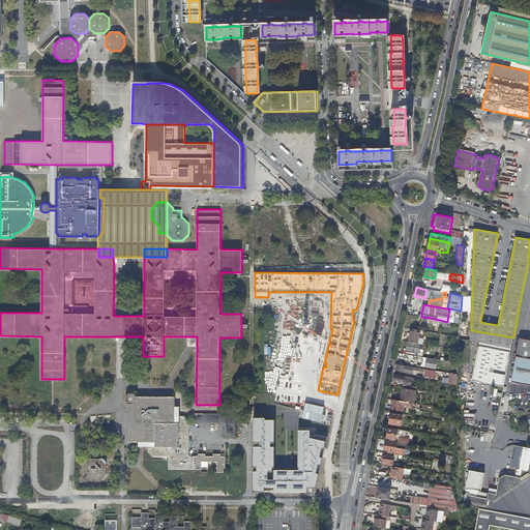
[(459,323),(461,324),(461,311),(449,308),(448,315),(447,322),(448,322),(459,323)]
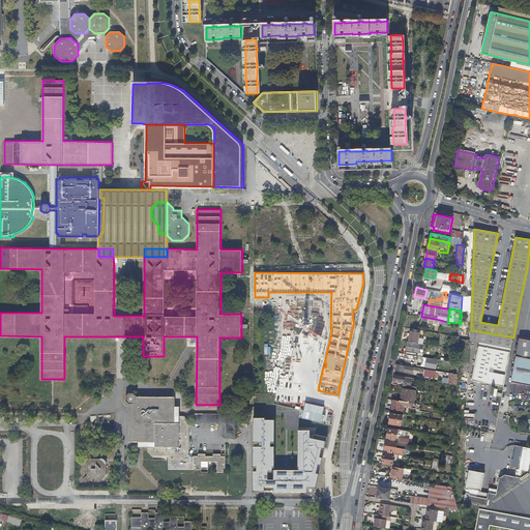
[(418,343),(420,330),(412,329),(410,341),(418,343)]
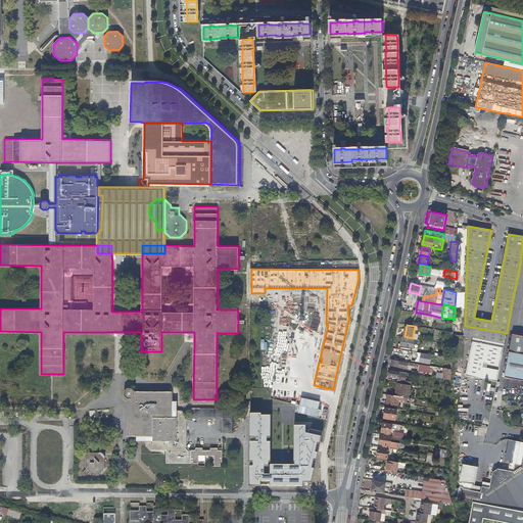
[(464,336),(505,343),(507,333),(465,326),(464,336)]
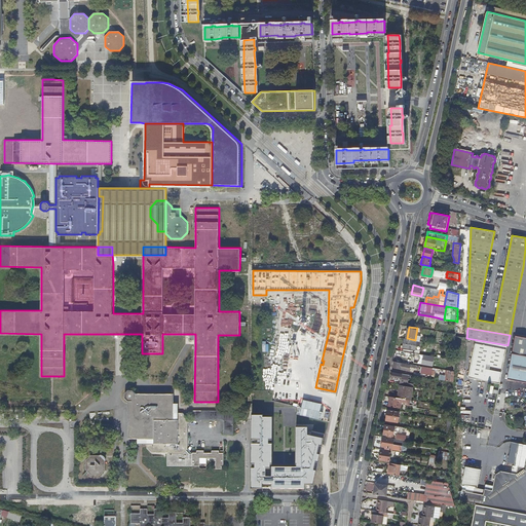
[(525,336),(516,335),(508,378),(525,381),(525,336)]
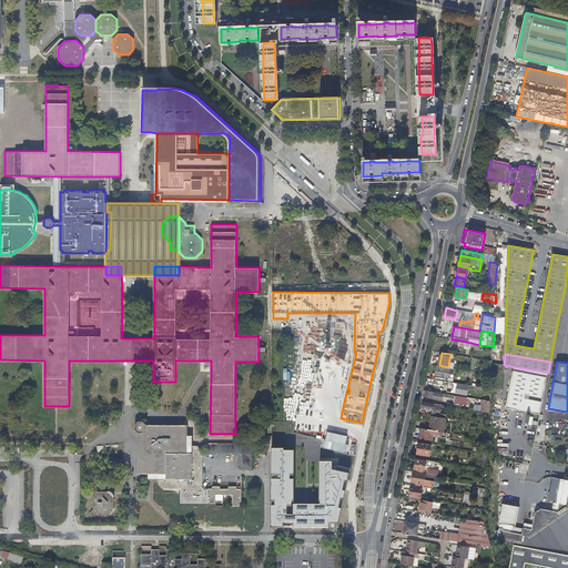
[(449,378),(450,368),(436,366),(434,376),(449,378)]
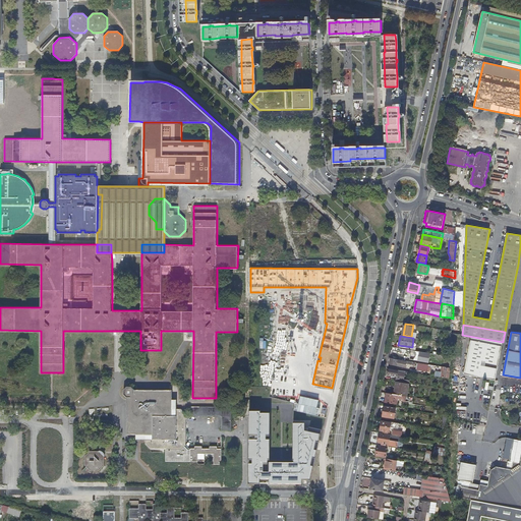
[(495,378),(496,378),(502,344),(466,338),(465,372),(482,375),(484,375),(487,377),(489,377),(493,378),(495,378)]
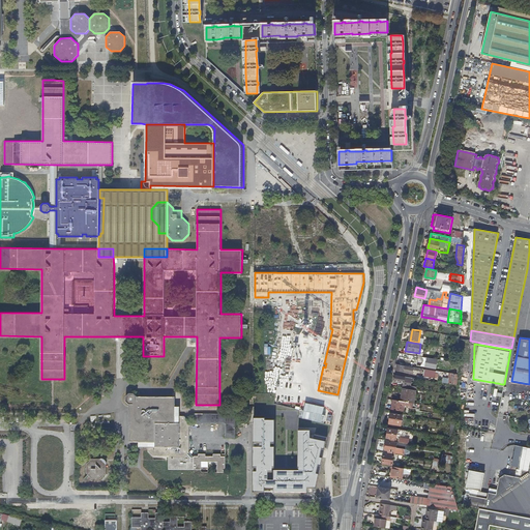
[(436,369),(438,359),(417,356),(416,360),(418,360),(417,365),(436,369)]
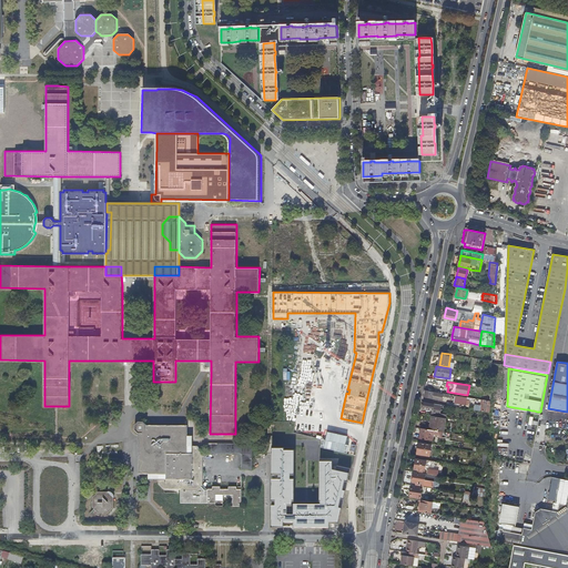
[(443,399),(444,393),(427,391),(426,396),(443,399)]
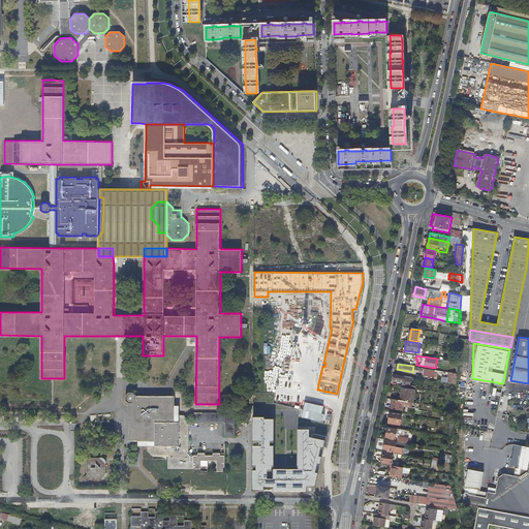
[(435,371),(425,369),(424,375),(437,378),(437,373),(434,373),(435,371)]
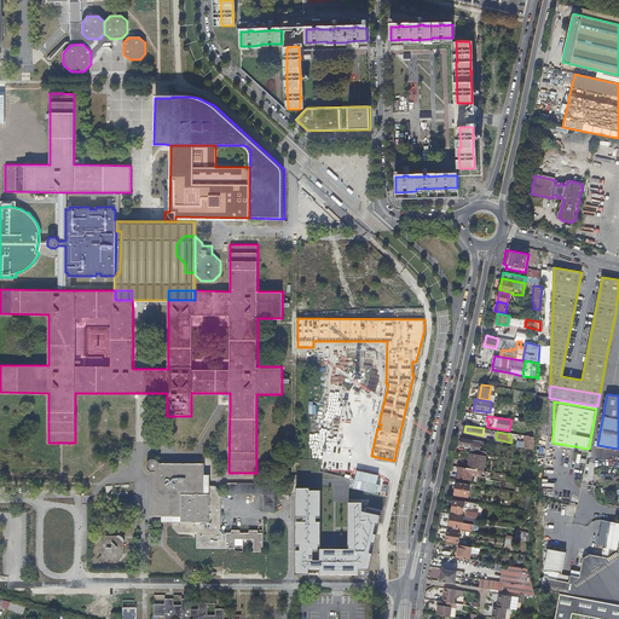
[(518,447),(536,450),(536,437),(526,435),(525,441),(519,440),(518,447)]
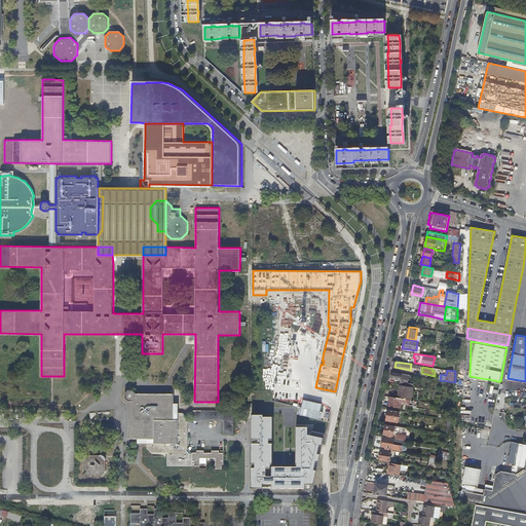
[(399,398),(403,399),(410,400),(411,401),(414,387),(407,386),(405,386),(401,385),(399,398)]
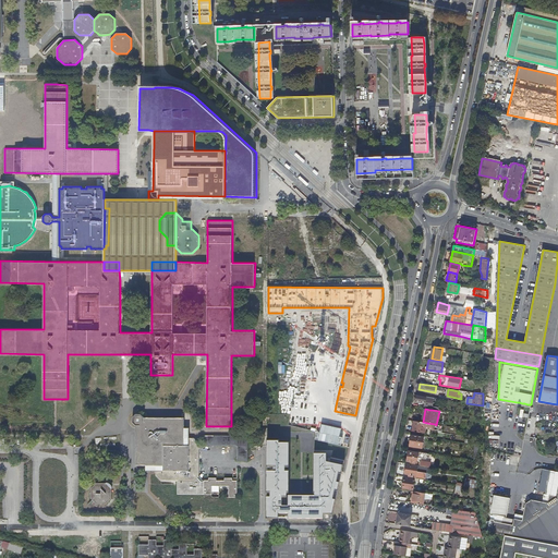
[(136,413),(133,416),(133,422),(136,425),(136,428),(136,465),(156,465),(156,474),(156,475),(161,481),(178,481),(177,494),(204,494),(204,482),(202,482),(197,477),(199,475),(199,443),(194,437),(184,437),(185,417),(145,417),(141,413),(136,413)]
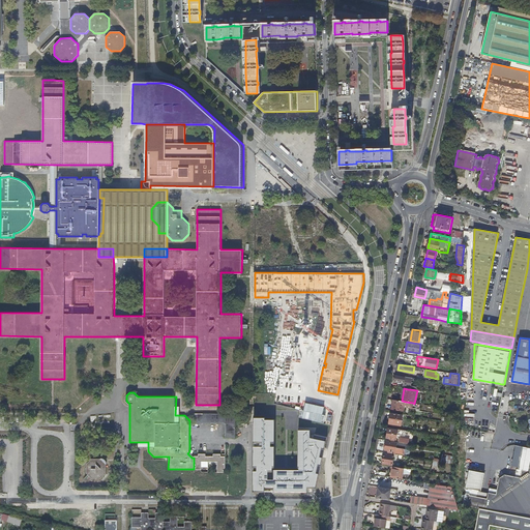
[(413,403),(406,402),(402,401),(393,400),(392,409),(404,411),(405,408),(412,409),(413,403)]
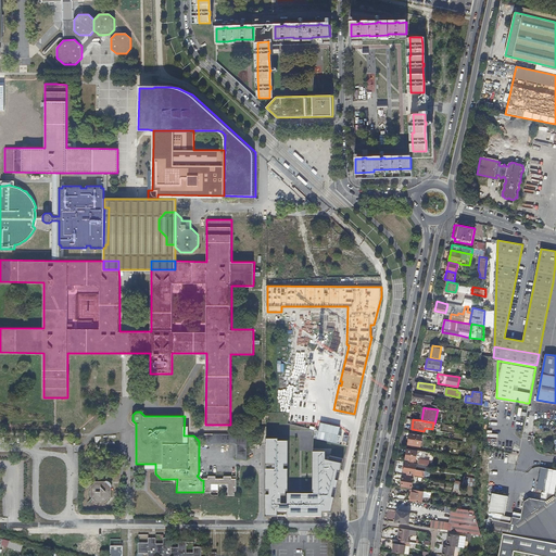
[(202,433),(202,444),(218,444),(237,444),(237,458),(247,458),(247,433),(202,433)]
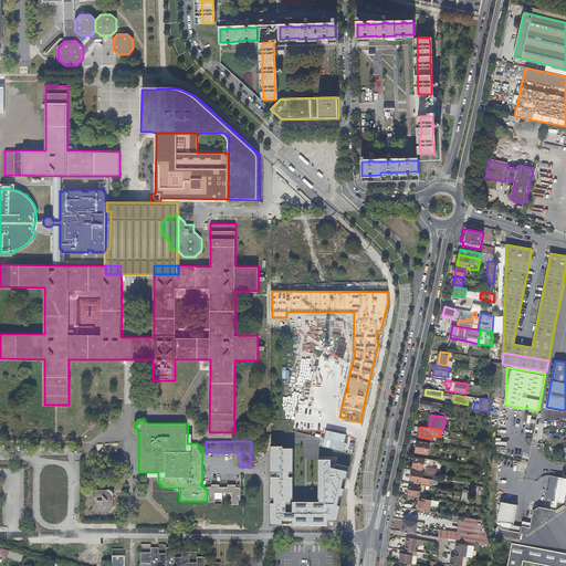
[(430,443),(418,441),(416,452),(429,454),(430,443)]
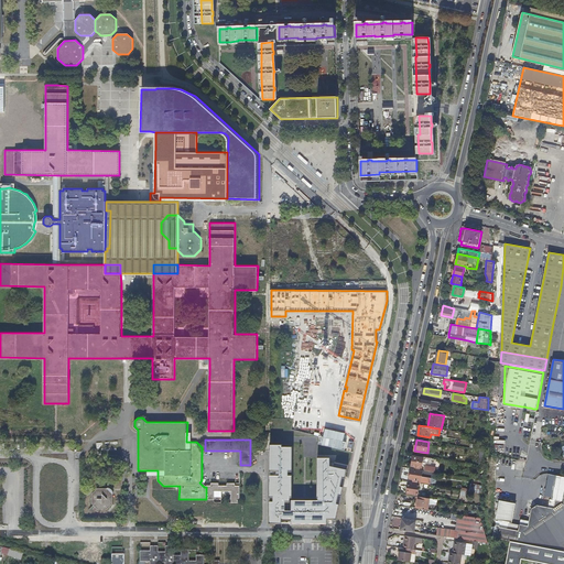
[(331,457),(317,457),(317,479),(317,483),(317,499),(306,499),(303,499),(292,499),(293,475),(289,475),(289,470),(293,472),(293,446),(282,446),(282,444),(270,444),(270,523),(282,523),(282,518),(286,518),(292,518),(292,523),(299,523),(327,523),(327,519),(336,519),(339,505),(337,503),(339,496),(342,496),(344,487),(344,485),(342,484),(343,480),(343,477),(346,478),(346,477),(348,465),(335,462),(334,466),(331,465),(331,457)]
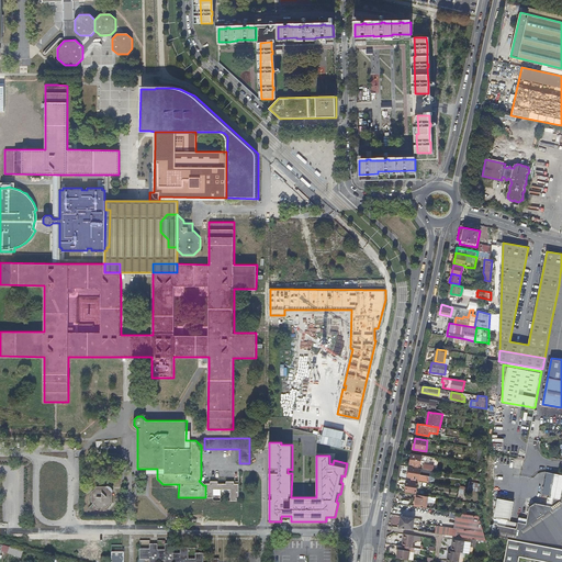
[(420,465),(422,456),(412,454),(409,464),(414,464),(414,467),(418,467),(418,465),(420,465)]
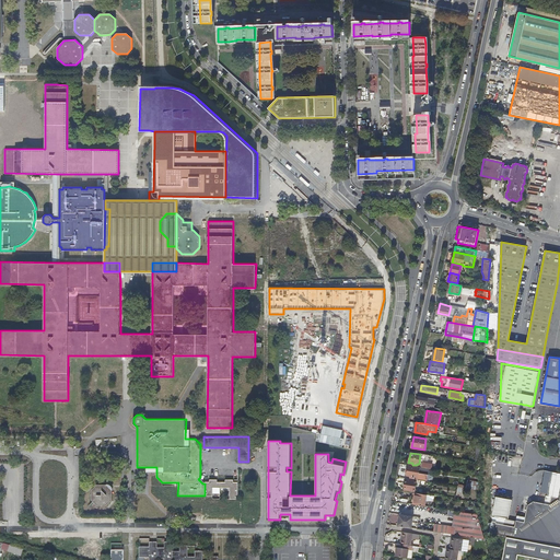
[(418,478),(420,467),(408,466),(407,475),(411,476),(411,477),(418,478)]
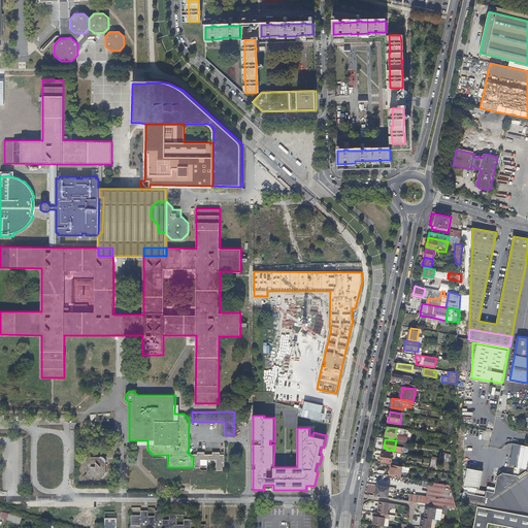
[(198,454),(193,454),(193,456),(193,467),(201,467),(201,460),(217,460),(217,470),(225,470),(225,454),(221,454),(220,452),(212,452),(212,454),(205,454),(205,452),(198,452),(198,454)]
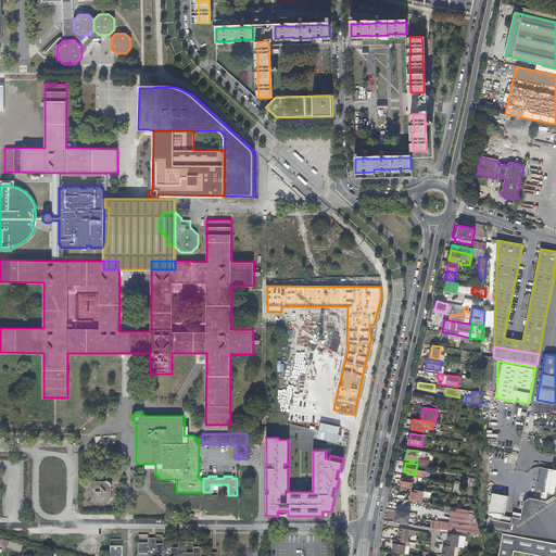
[(402,487),(412,488),(414,477),(403,476),(402,487)]
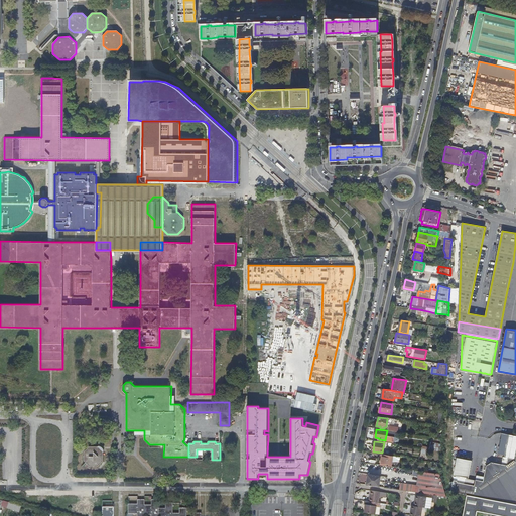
[(90,446),(85,450),(85,461),(89,465),(99,465),(104,460),(104,452),(101,448),(99,446),(90,446)]
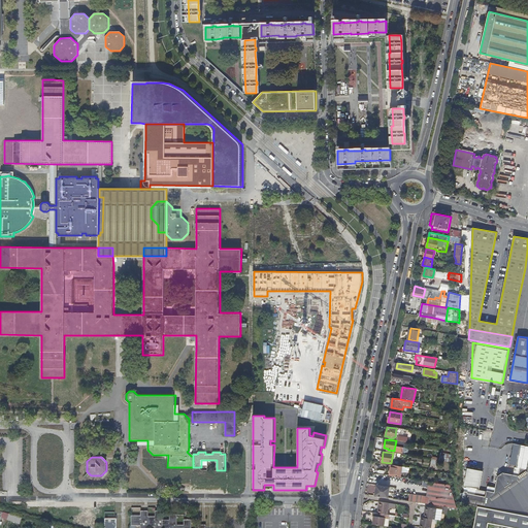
[(527,463),(527,467),(522,466),(520,473),(515,472),(504,470),(499,474),(498,479),(496,490),(488,488),(488,489),(487,494),(468,491),(468,492),(466,492),(469,504),(477,506),(527,516),(527,463)]
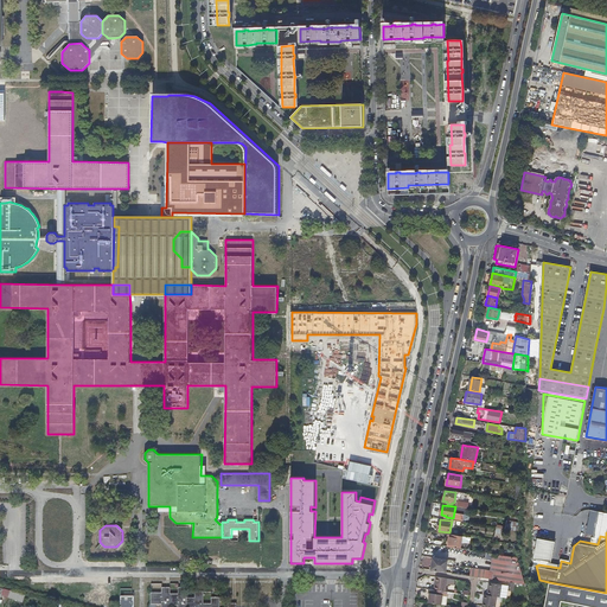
[(448,547),(461,549),(464,536),(449,535),(448,547)]
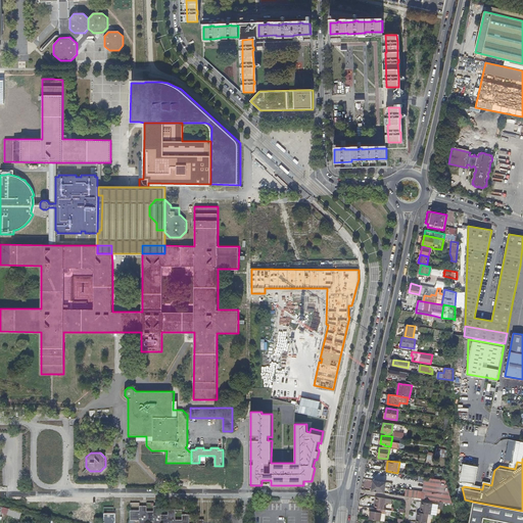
[(461,483),(462,487),(464,487),(464,486),(482,489),(483,484),(473,482),(473,481),(476,481),(479,464),(465,461),(461,478),(464,478),(463,480),(461,479),(461,483)]
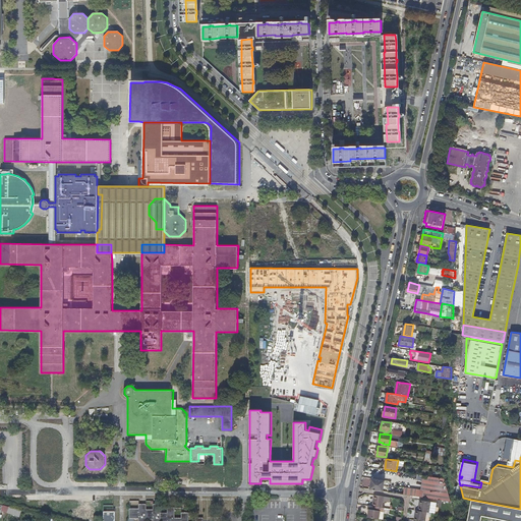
[(403,494),(451,502),(445,478),(422,475),(420,489),(404,487),(403,494)]
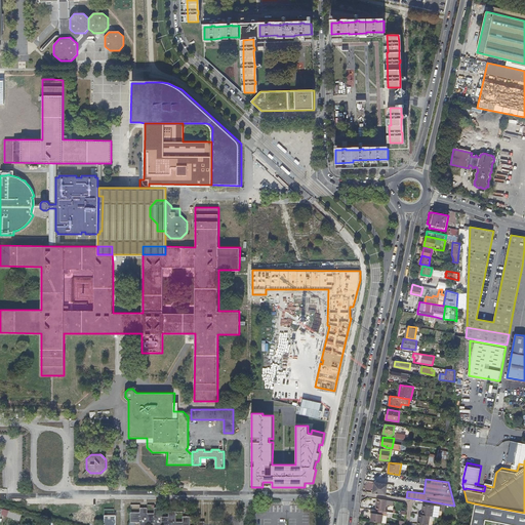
[(373,492),(391,495),(392,489),(387,488),(388,484),(374,482),(373,492)]
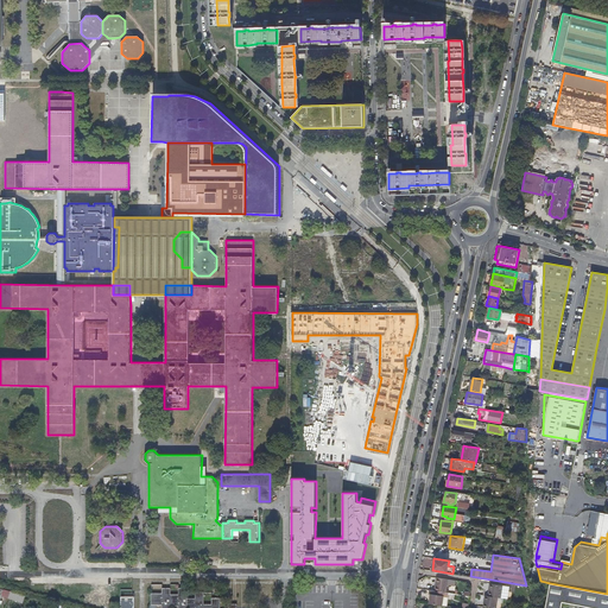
[(437,578),(436,591),(447,593),(448,580),(437,578)]
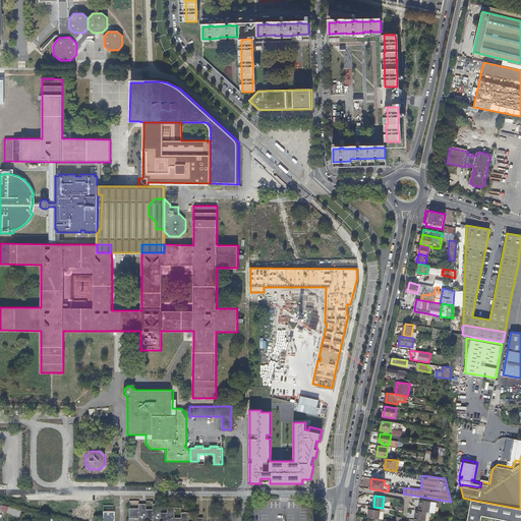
[(520,520),(520,509),(471,500),(467,520),(481,520),(482,516),(508,520),(520,520)]
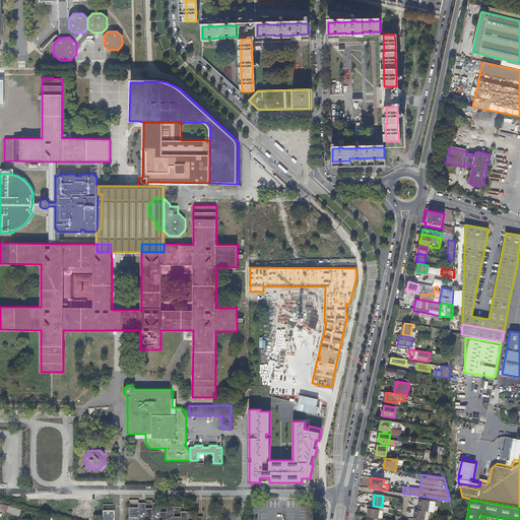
[(413,519),(425,519),(426,512),(429,512),(431,502),(419,500),(417,511),(415,510),(413,519)]
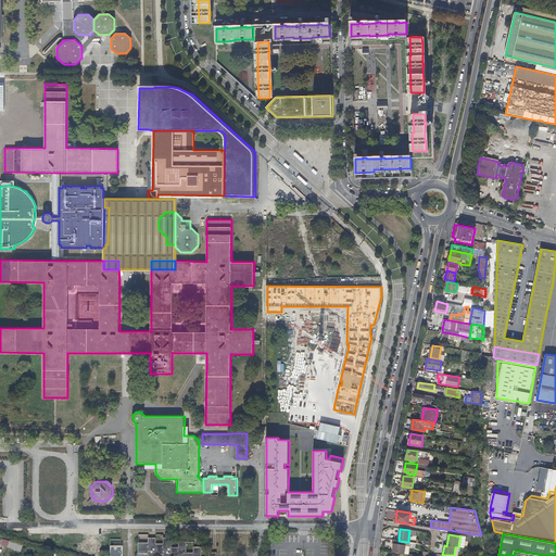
[(217,555),(217,553),(216,553),(214,553),(210,553),(209,555),(201,555),(202,547),(194,547),(194,553),(187,553),(187,542),(179,542),(179,547),(172,547),(172,538),(164,538),(164,544),(156,543),(156,538),(153,538),(149,538),(149,543),(138,543),(138,554),(148,554),(148,555),(155,555),(156,555),(163,555),(217,555)]
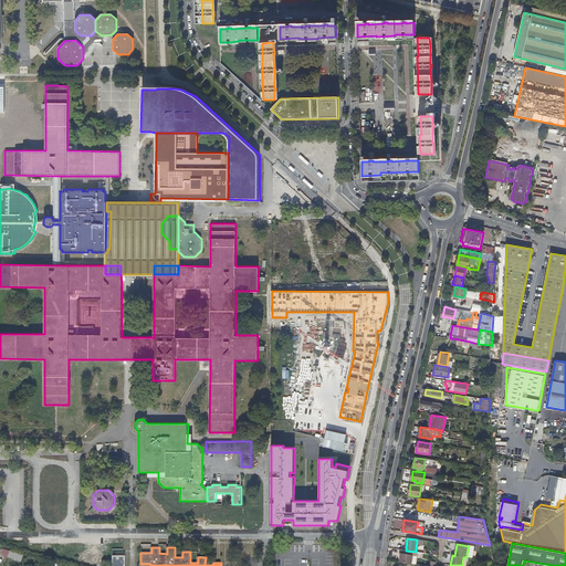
[(401,554),(400,563),(411,564),(413,556),(418,556),(418,553),(400,549),(400,554),(401,554)]
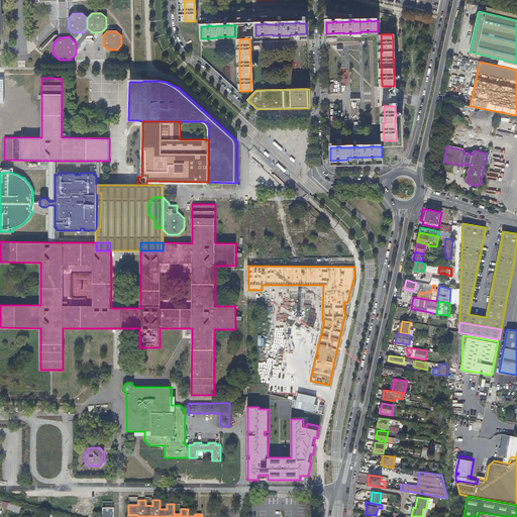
[(114,516),(114,508),(103,508),(102,516),(114,516)]
